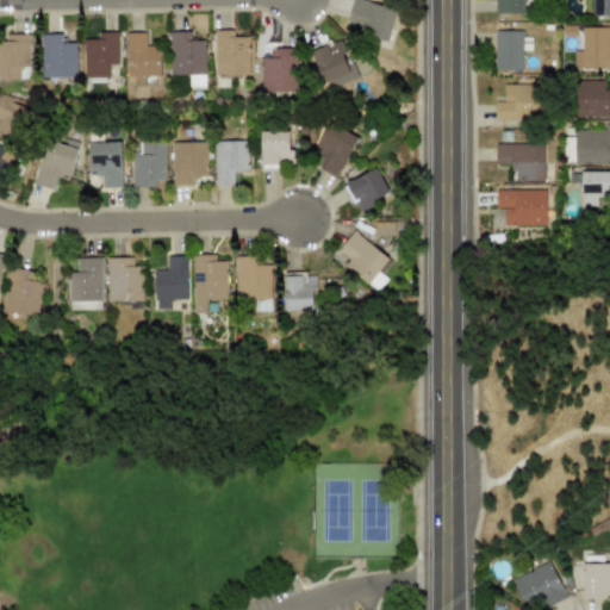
[(386,45),(394,8),(361,0),(350,0),(347,22),(359,25),(356,38),(386,45)]
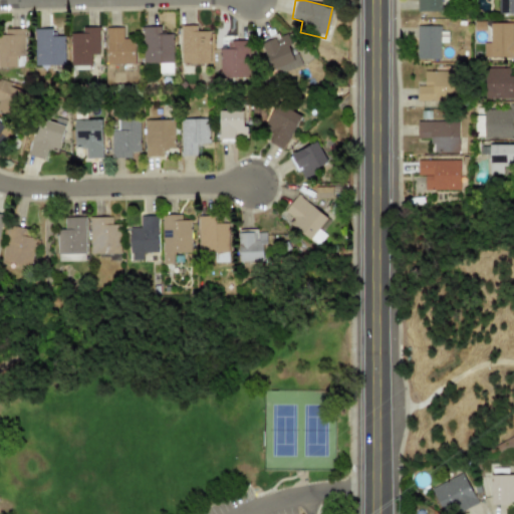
[(441,11),(440,0),(417,0),(417,11),(441,11)]
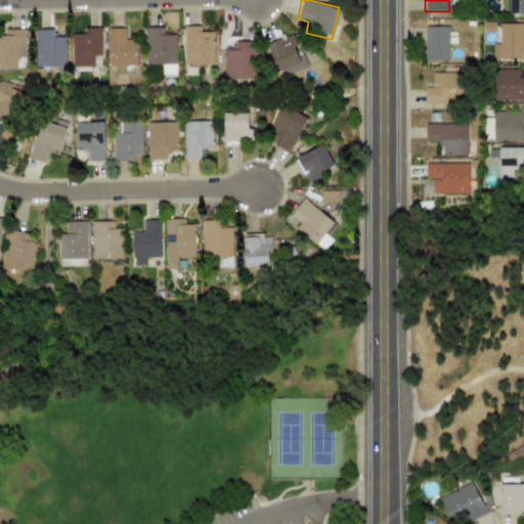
[(523,13),(523,0),(508,0),(509,14),(523,13)]
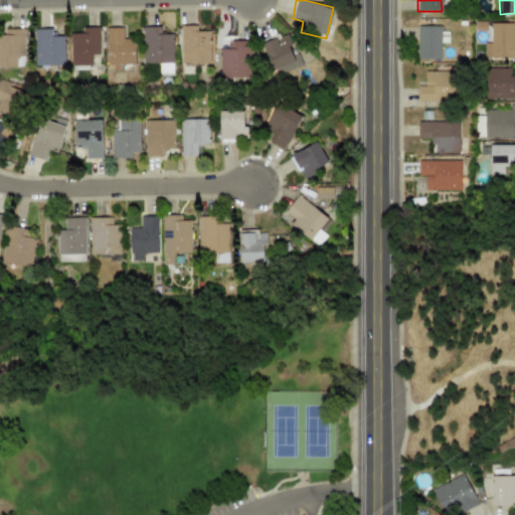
[(513,23),(491,23),(490,43),(484,43),(484,58),(514,58),(514,41),(513,42),(513,23)]
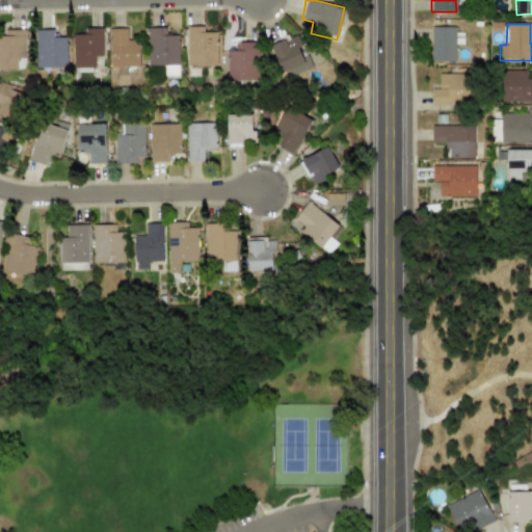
[(186,64),(216,65),(217,32),(203,31),(203,26),(187,26),(186,64)]
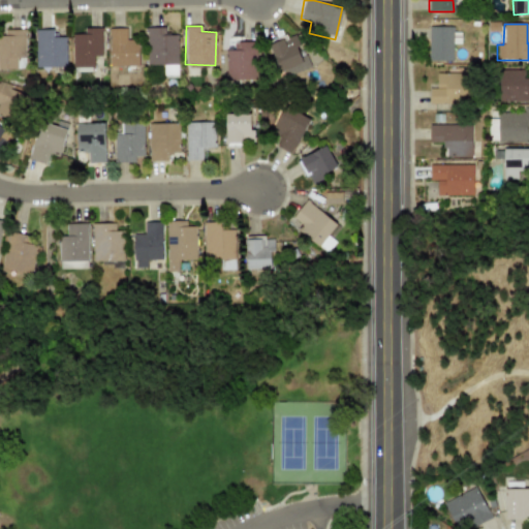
[(164,27),(147,28),(147,65),(165,65),(165,74),(178,74),(177,35),(164,35),(164,27)]
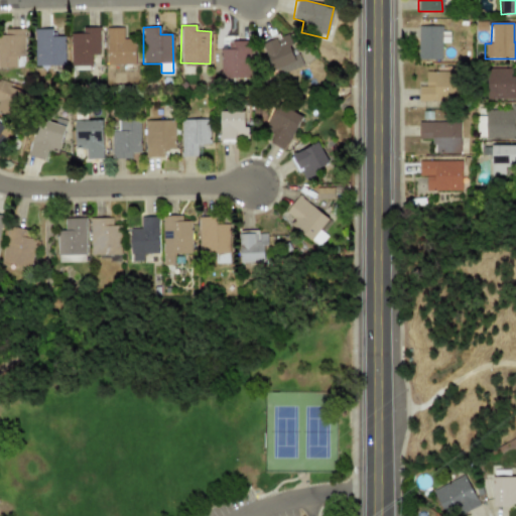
[(100,54),(99,27),(83,27),(83,33),(70,33),(71,66),(91,66),(91,54),(100,54)]
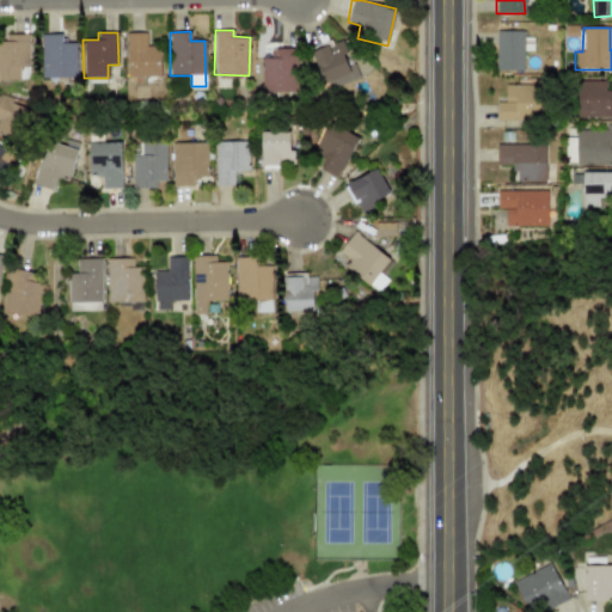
[(127,77),(145,75),(145,83),(160,81),(159,46),(146,47),(146,32),(126,32),(127,77)]
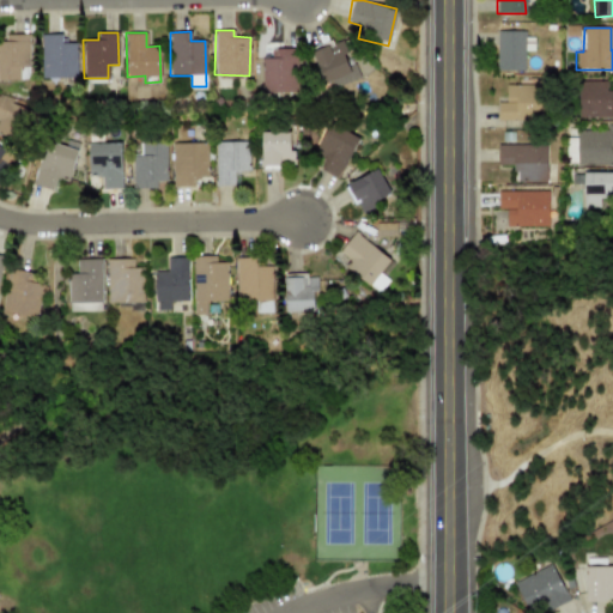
[(525,70),(523,50),(533,50),(533,32),(496,32),(497,71),(525,70)]
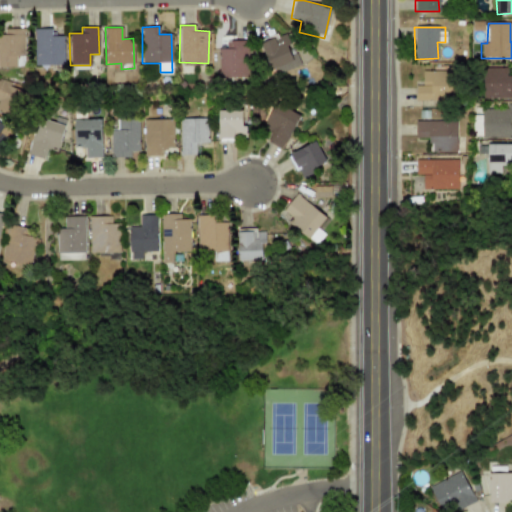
[(63,35),(51,36),(51,28),(33,29),(34,66),(65,64),(63,35)]
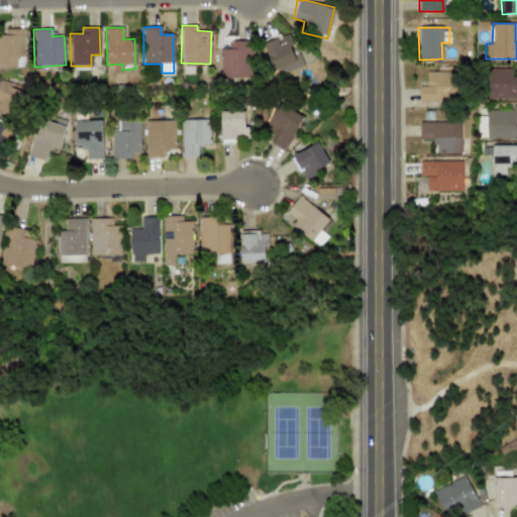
[(24,30),(0,30),(0,67),(24,67),(24,30)]
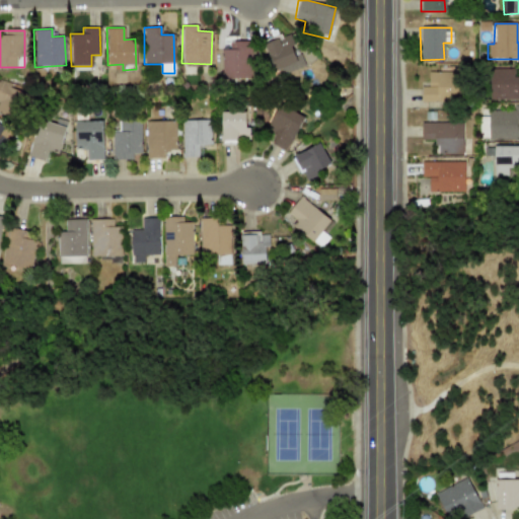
[(288,32),(264,41),(275,74),(302,64),(300,56),(296,57),(288,32)]
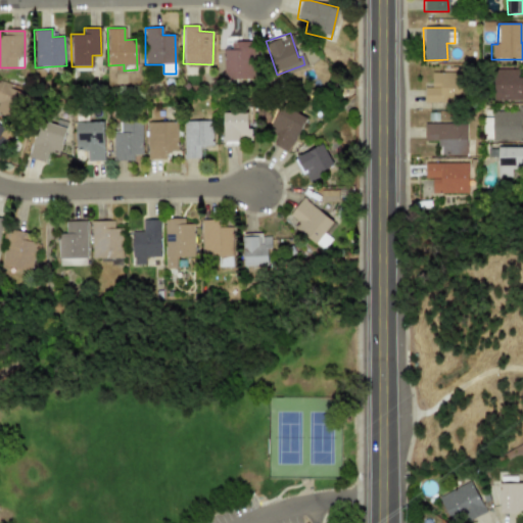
[(223,50),(224,81),(253,80),(252,41),(230,42),(231,49),(223,50)]
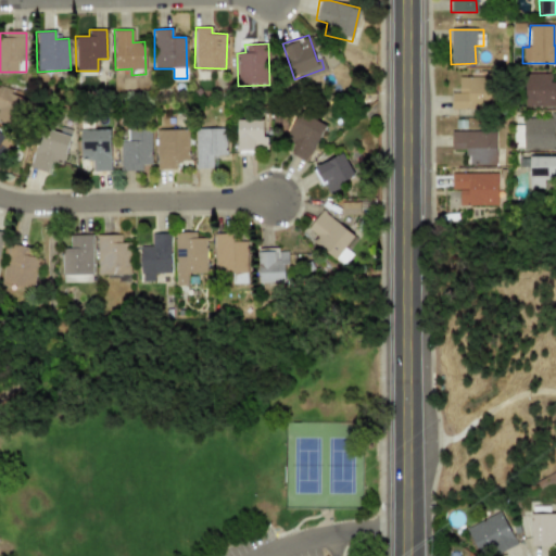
[(550,73),(523,75),(525,108),(555,105),(555,85),(551,86),(550,73)]
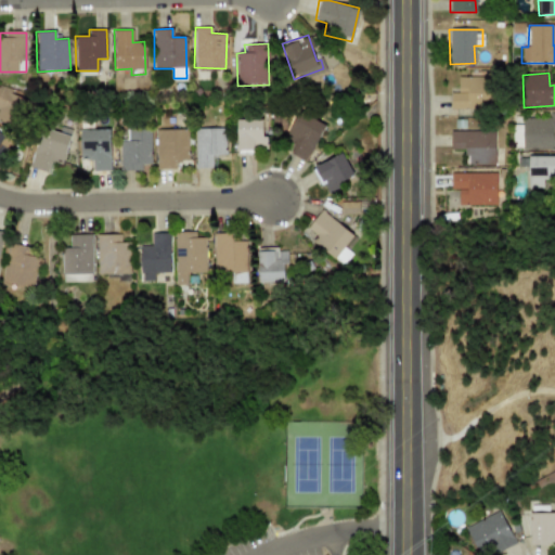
[(457,76),(457,93),(450,93),(450,107),(491,108),(492,77),(457,76)]
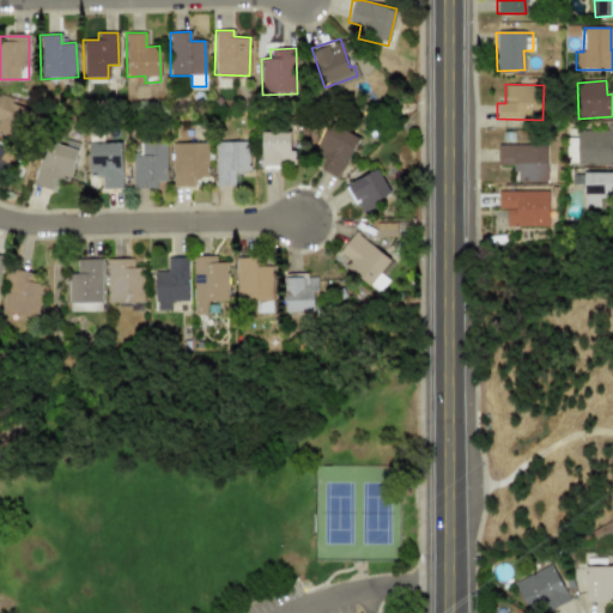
[(30,109),(0,96),(0,134),(16,143),(30,109)]
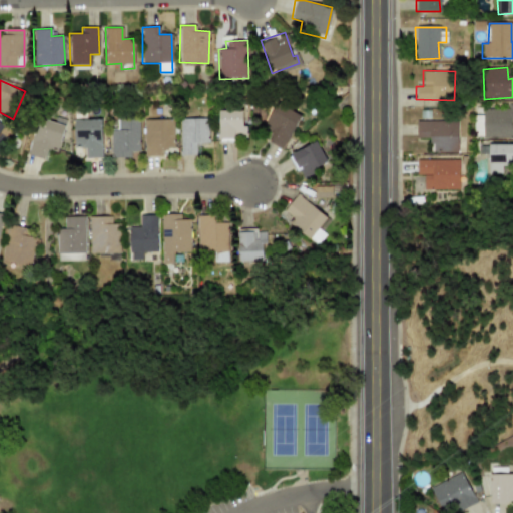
[(300,116),(278,103),(259,135),(282,148),(300,116)]
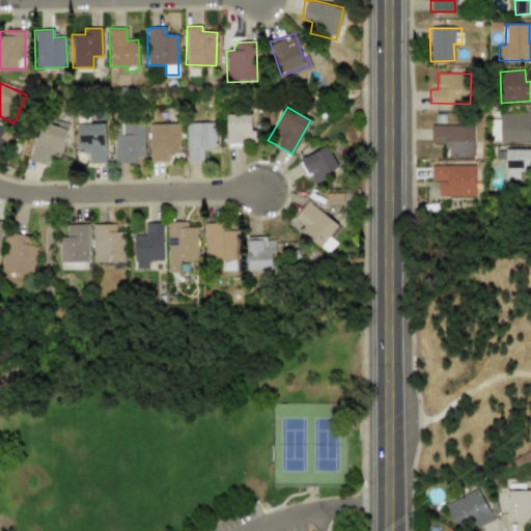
[(500,141),(530,140),(530,110),(525,110),(525,113),(499,113),(500,141)]
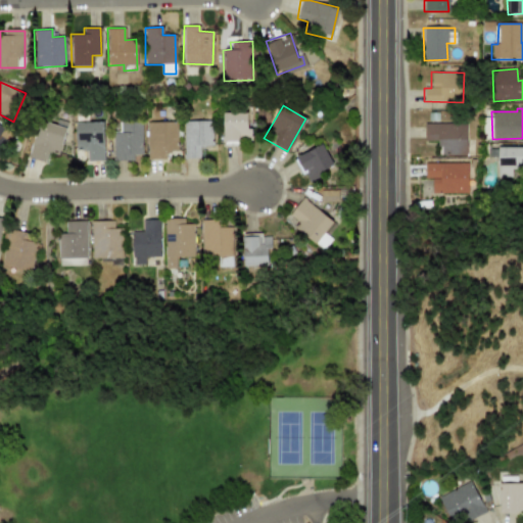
[(223,112),(223,140),(251,141),(251,128),(246,128),(247,112),(223,112)]
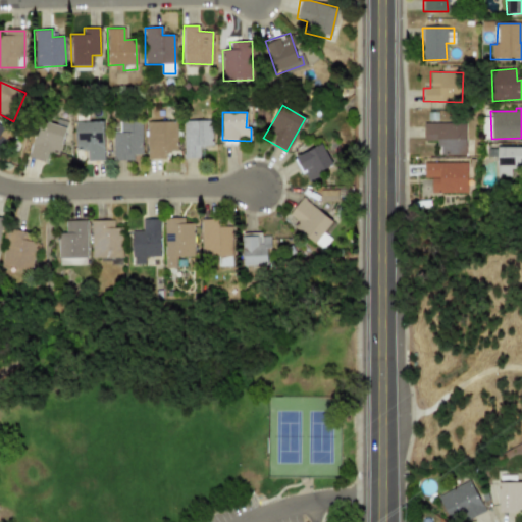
[(65,127),(38,119),(28,157),(44,161),(46,151),(58,154),(65,127)]
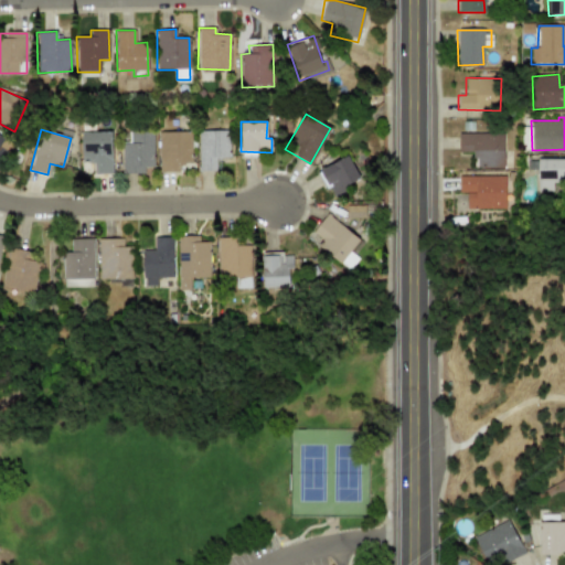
[(199,171),(219,170),(219,158),(228,158),(228,130),(198,130),(199,171)]
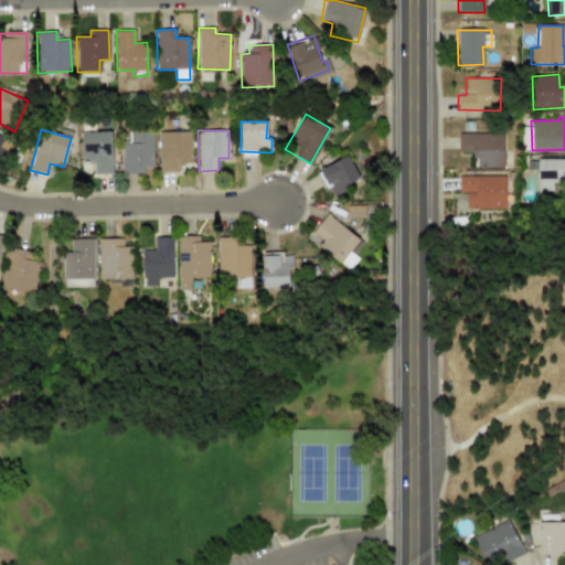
[(81,132),(82,159),(94,159),(94,173),(112,173),(112,131),(81,132)]
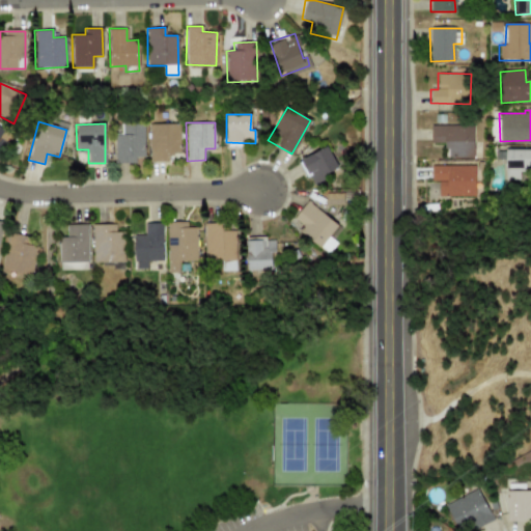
[(143,123),(122,124),(122,133),(114,134),(115,163),(135,163),(135,157),(144,157),(143,123)]
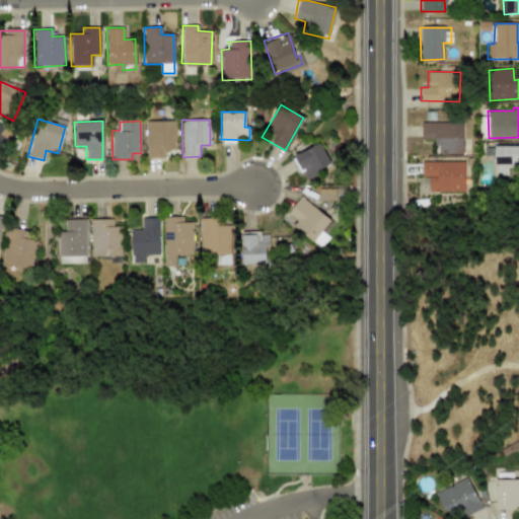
[(145,121),(146,158),(164,157),(164,150),(175,150),(174,121),(145,121)]
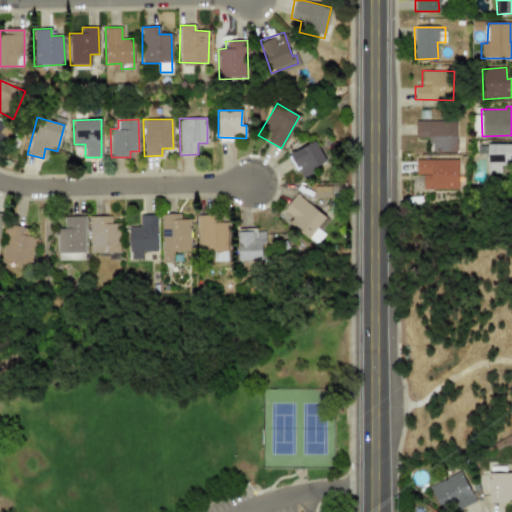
[(415,120),(415,137),(429,138),(429,151),(456,151),(456,121),(415,120)]
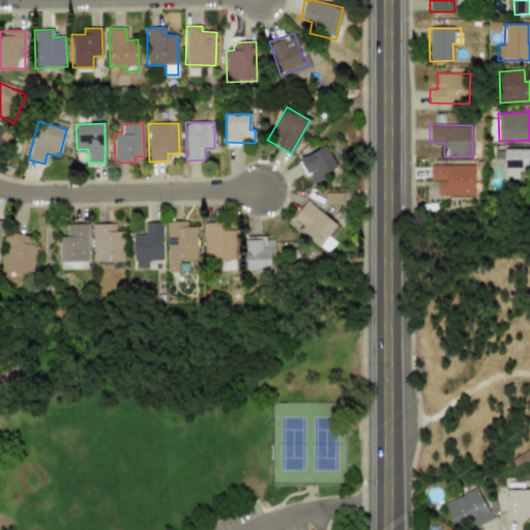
[(0,159),(13,134),(0,126),(0,159)]
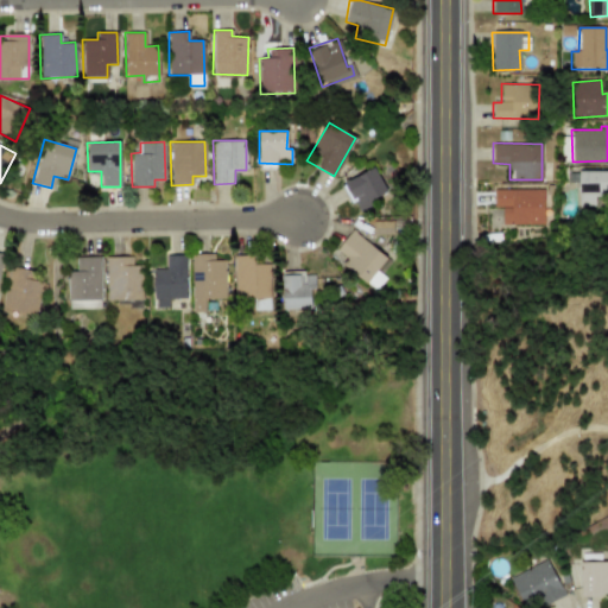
[(343,183),(358,210),(388,194),(373,168),(343,183)]
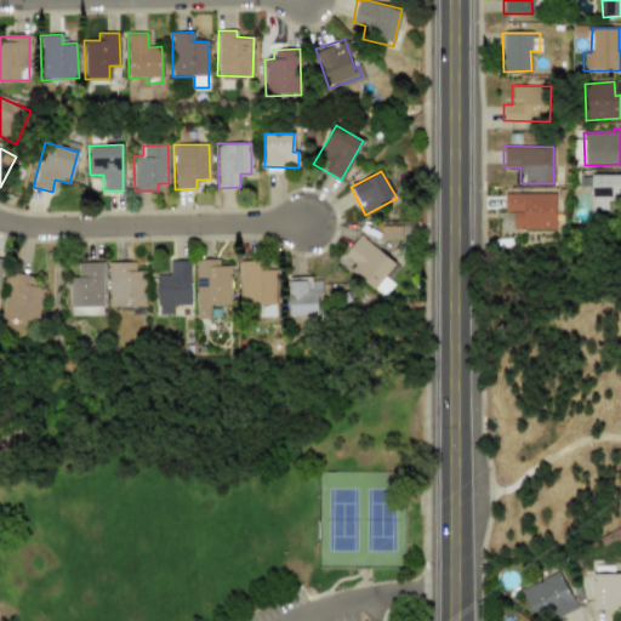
[(620,174),(591,175),(592,211),(608,211),(608,201),(619,201),(617,189),(620,188),(620,174)]
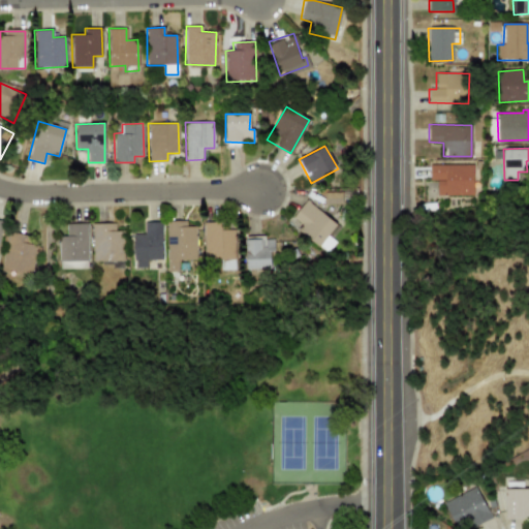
[(473,194),(472,164),(429,165),(429,180),(436,180),(436,195),(473,194)]
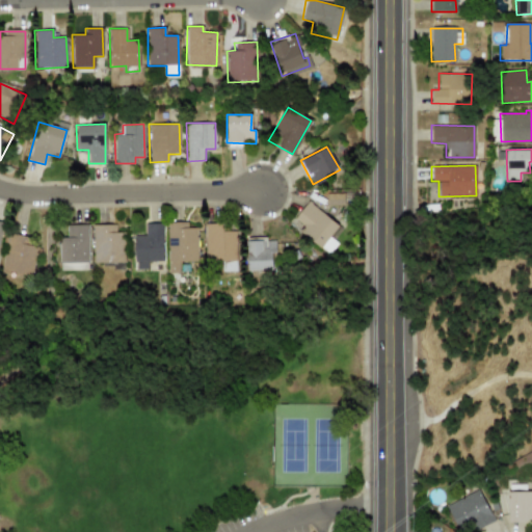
[(338,222),(307,204),(291,229),(323,247),(338,222)]
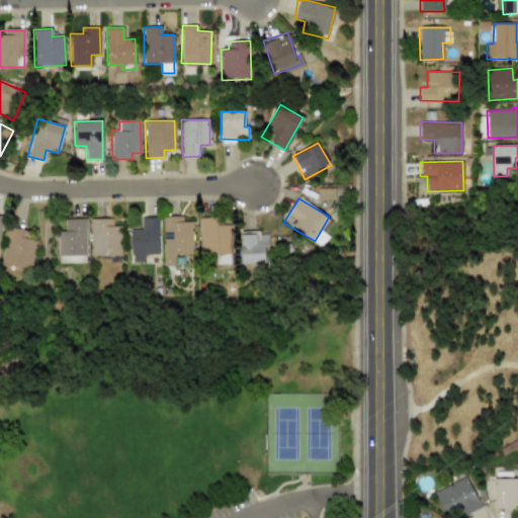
[(174,254),(191,255),(192,222),(181,222),(182,216),(164,216),(163,265),(173,266),(174,254)]
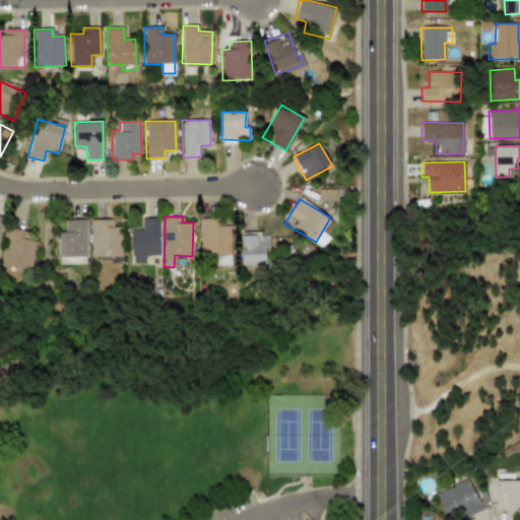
[(159,255),(158,217),(141,217),(141,230),(131,230),(131,262),(144,262),(144,255),(159,255)]
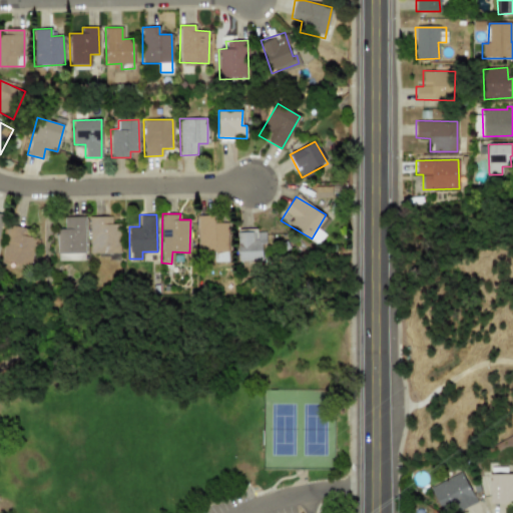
[(90,253),(119,252),(118,223),(111,223),(111,215),(89,216),(90,253)]
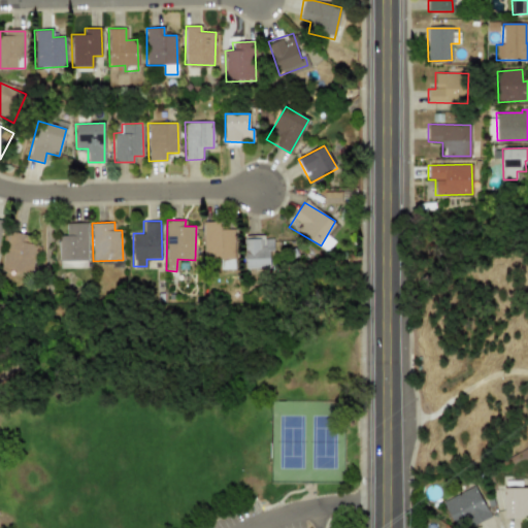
[(233,229),(221,229),(221,222),(202,222),(203,261),(234,260),(233,229)]
